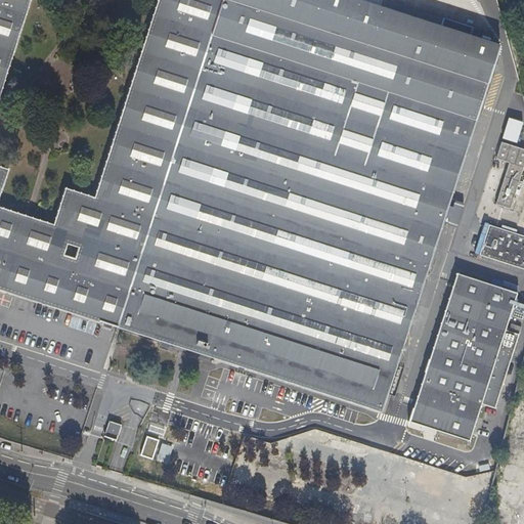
[(0,0),(0,288),(382,411),(498,46),(470,37),(472,27),(389,0),(0,0)]
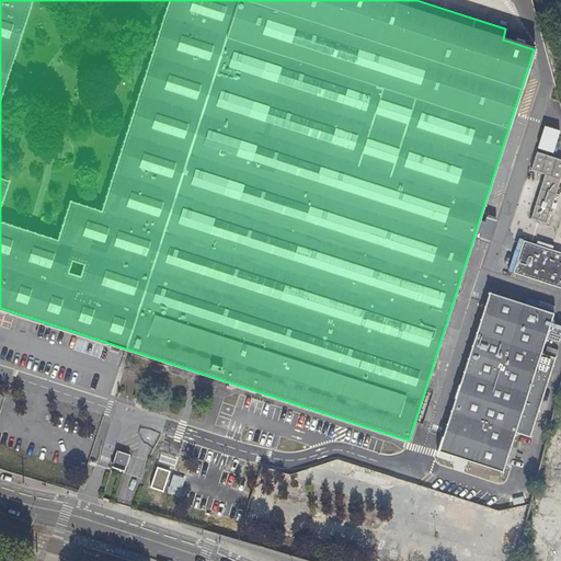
[(560,159),(537,151),(530,171),(545,175),(530,219),(546,224),(550,209),(560,175),(560,159)]
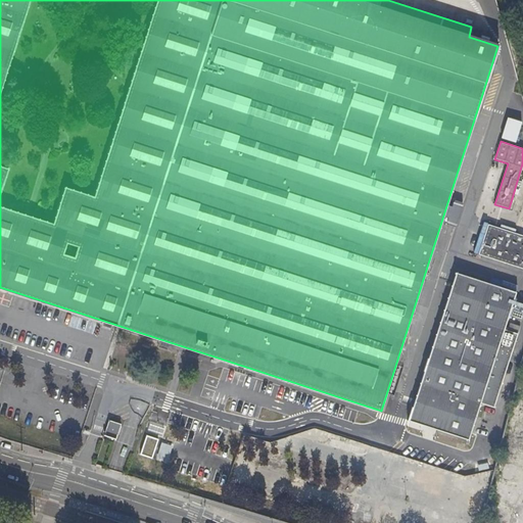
[(522,163),(513,195),(522,197),(522,163)]
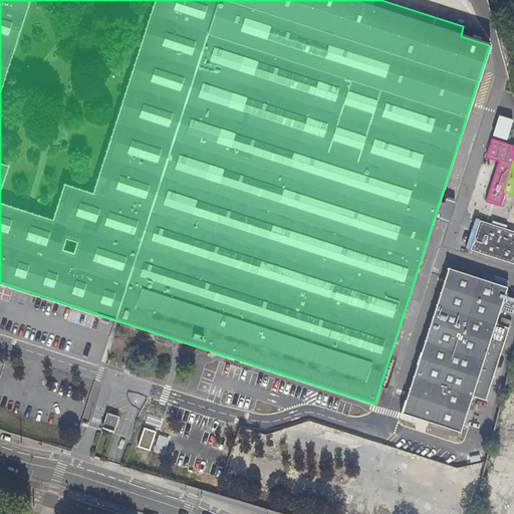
[(472,249),(513,263),(513,230),(482,220),(472,249)]
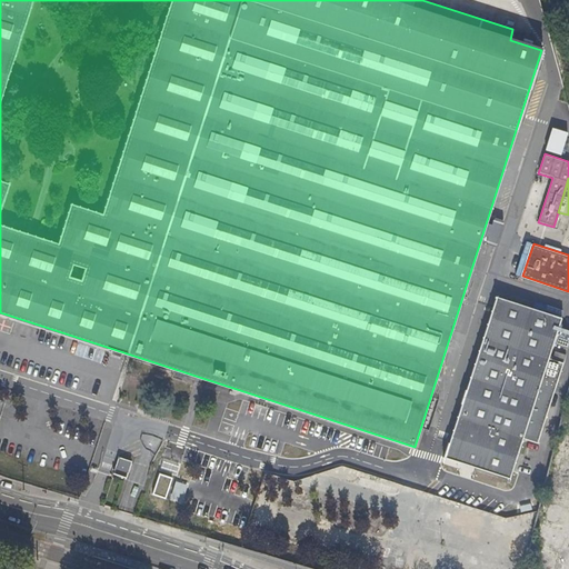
[(565,363),(547,359),(560,318),(495,297),(493,299),(496,299),(491,310),(490,310),(490,311),(491,312),(488,322),(487,322),(486,325),(487,325),(483,336),(482,336),(481,338),(482,338),(479,350),(478,349),(477,351),(478,351),(475,362),(473,362),(472,365),(473,365),(470,376),(469,376),(469,378),(470,378),(466,389),(465,388),(465,390),(466,390),(462,400),(461,400),(461,402),(458,416),(457,416),(456,417),(457,418),(453,429),(452,428),(451,430),(452,430),(449,442),(448,442),(448,443),(445,456),(443,455),(443,457),(508,478),(521,439),(539,443),(565,363)]
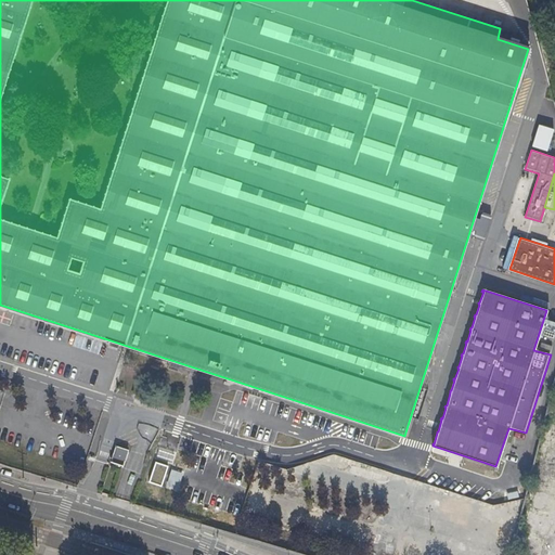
[(11,446),(4,464),(8,465),(12,453),(17,455),(13,467),(16,468),(23,449),(11,446)]
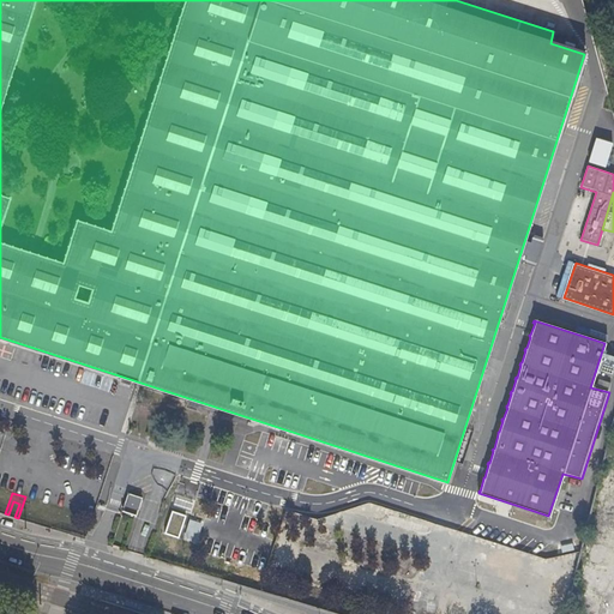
[(142,500),(128,495),(122,513),(136,518),(142,500)]
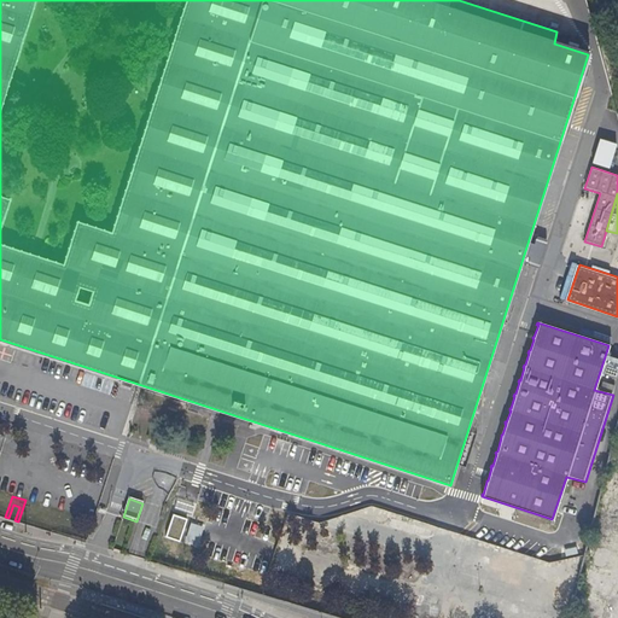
[(13,505),(9,518),(15,520),(19,507),(13,505)]
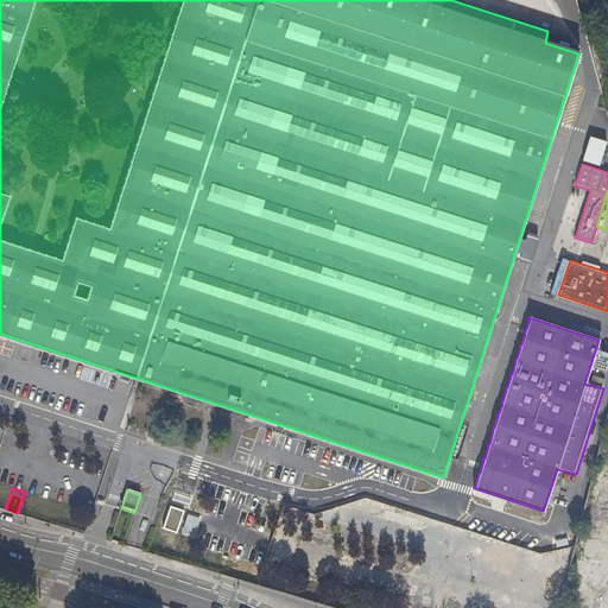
[(169,505),(163,527),(175,531),(182,508),(169,505)]
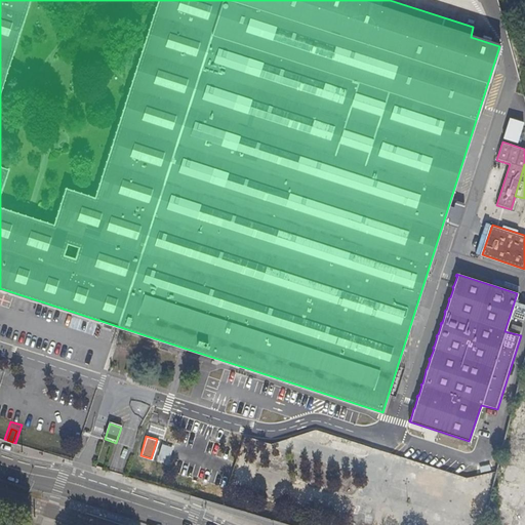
[(161,442),(158,461),(169,463),(172,443),(161,442)]
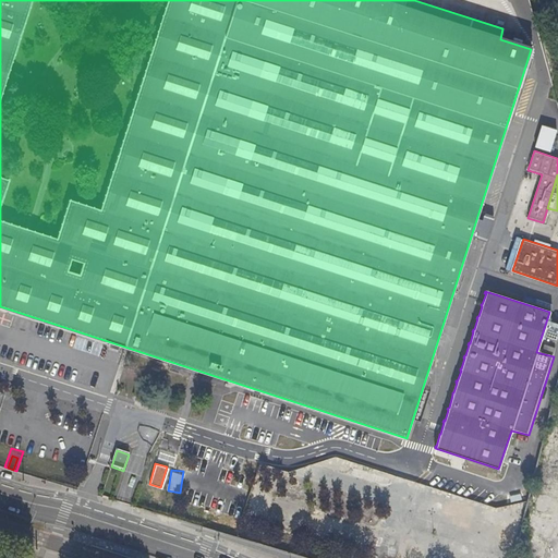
[(402,548),(399,557),(417,557),(419,554),(402,548)]
